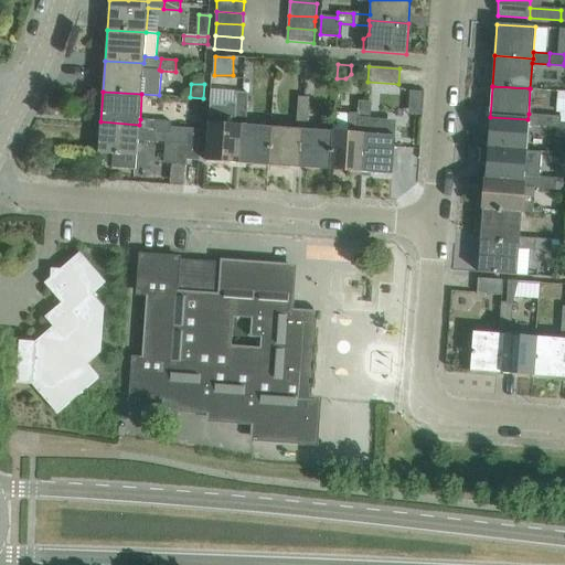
[(247,109),(249,94),(237,93),(236,108),(247,109)]
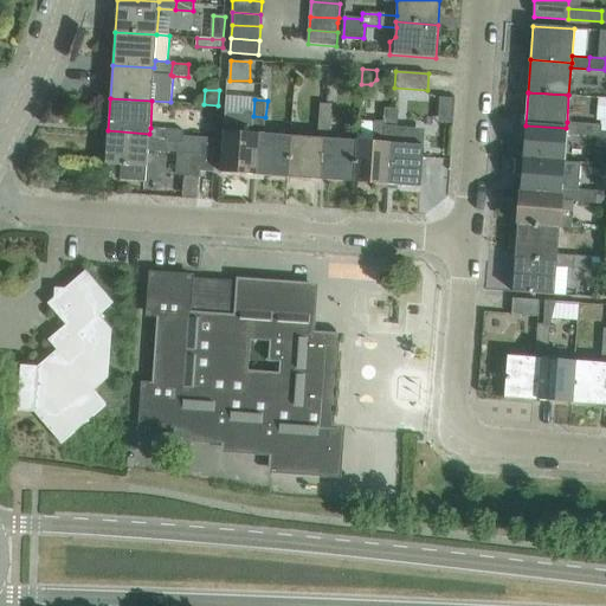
[(321,103),(318,122),(333,123),(334,104),(321,103)]
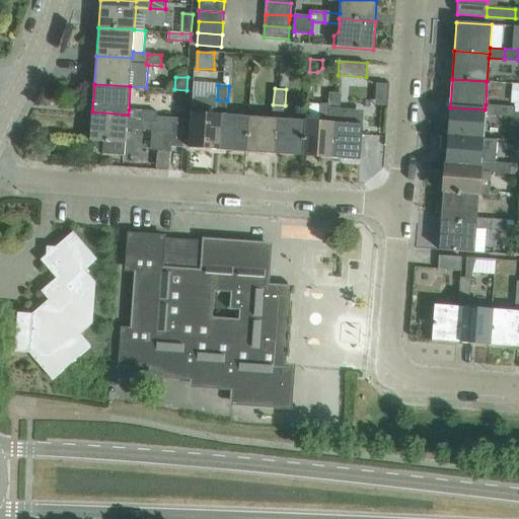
[(335,123),(328,123),(329,108),(341,108),(341,93),(330,92),(329,103),(322,103),(321,122),(305,121),(303,156),(331,158),(335,123)]
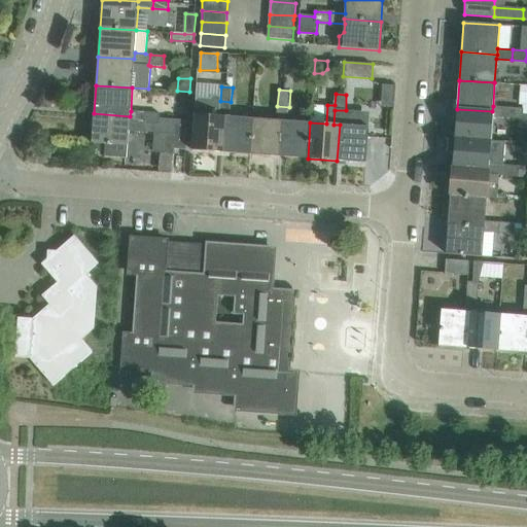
[(221,152),(223,116),(219,116),(220,101),(213,100),(213,102),(196,101),(192,150),(221,152)]
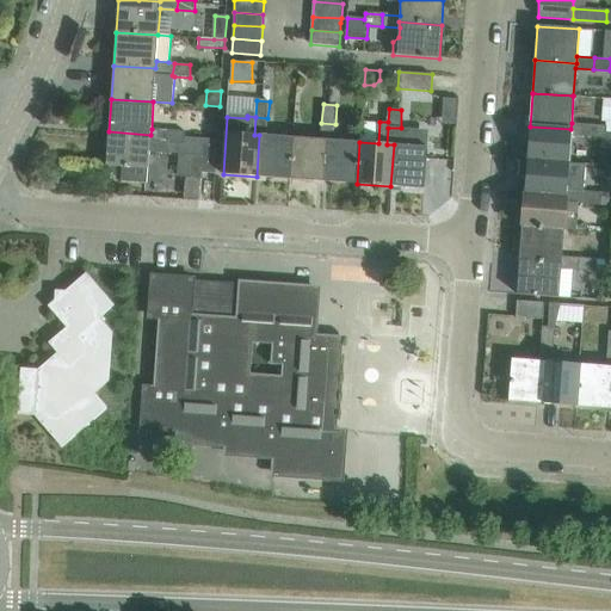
[(290,179),(294,137),(266,136),(267,118),(255,117),(254,135),(259,135),(257,177),(290,179)]
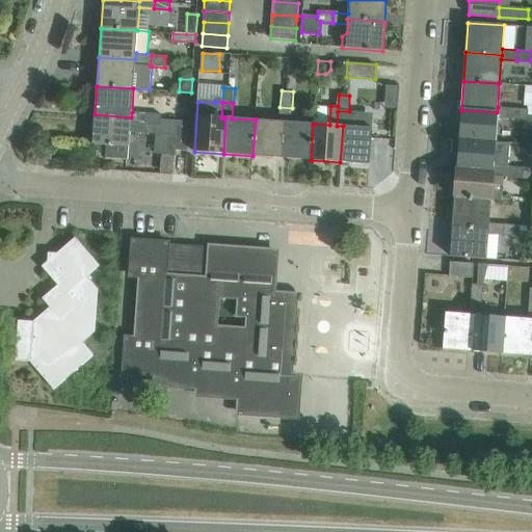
[(311,160),(313,124),(291,123),(292,108),(280,107),(280,122),(285,122),(282,158),(311,160)]
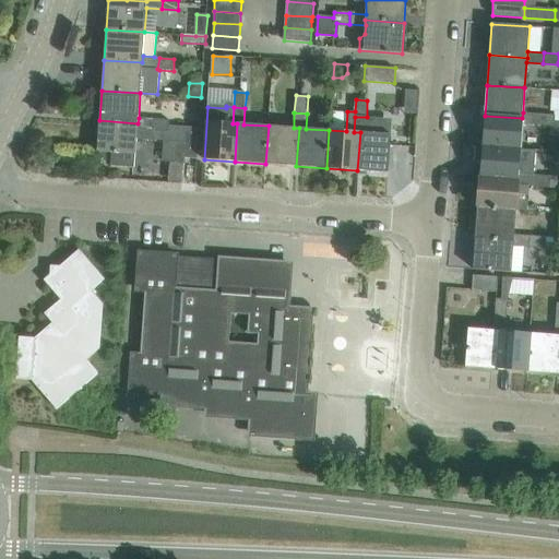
[(520,150),(522,123),(538,125),(539,114),(523,113),(522,118),(485,116),(483,146),(520,150)]
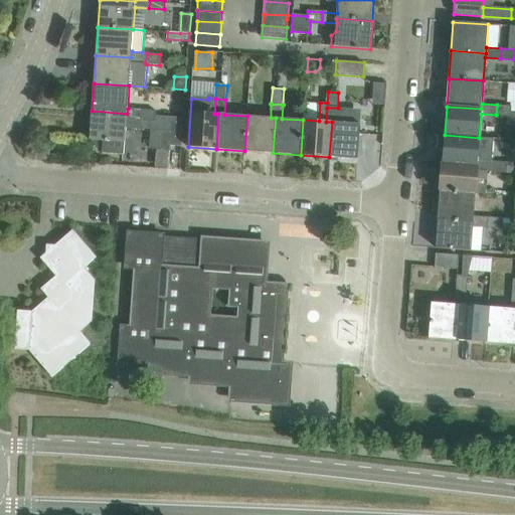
[(511,116),(512,106),(497,105),(496,115),(511,116)]
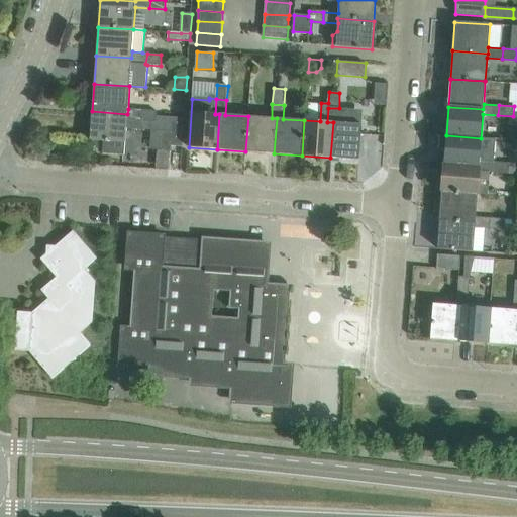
[(359,160),(362,124),(338,122),(339,108),(328,108),(327,122),(333,122),(330,158),(359,160)]
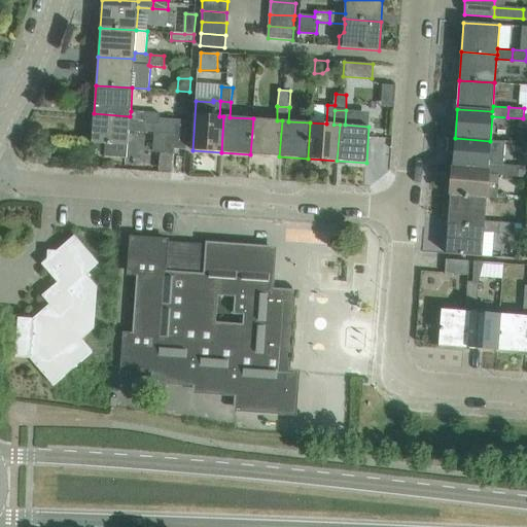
[(127,157),(128,146),(129,130),(174,133),(173,149),(186,150),(188,119),(161,117),(161,124),(144,123),(145,111),(131,111),(130,116),(94,113),(92,143),(106,144),(105,156),(127,157)]
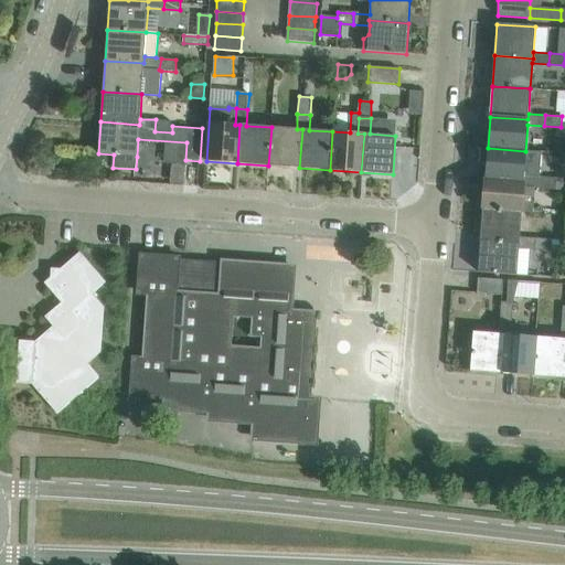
[(172,132),(172,126),(172,121),(156,119),(155,131),(172,132)]
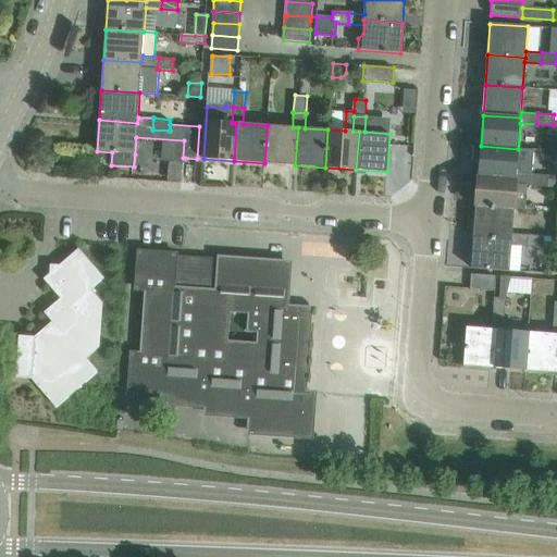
[(298,127),(293,127),(268,125),(264,163),(295,165),(298,127)]
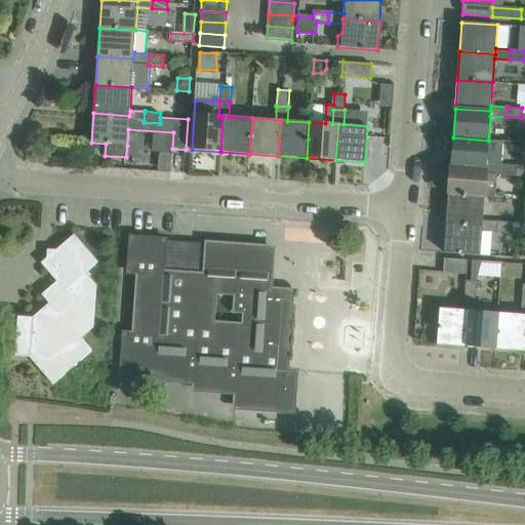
[(487,163),(488,140),(453,137),(451,166),(486,168),(487,163)]
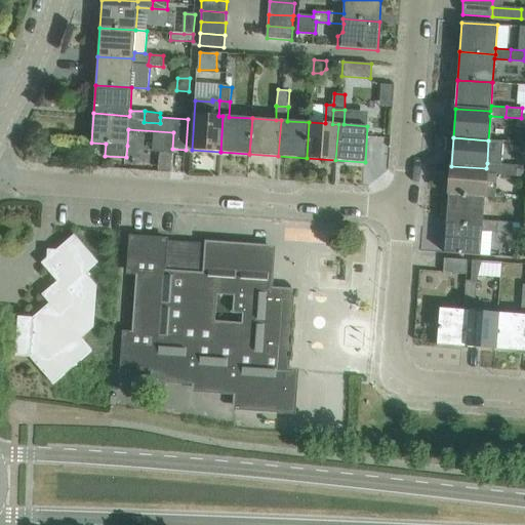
[(485,197),(486,174),(501,175),(502,164),(487,163),(486,168),(451,166),(449,195),(485,197)]
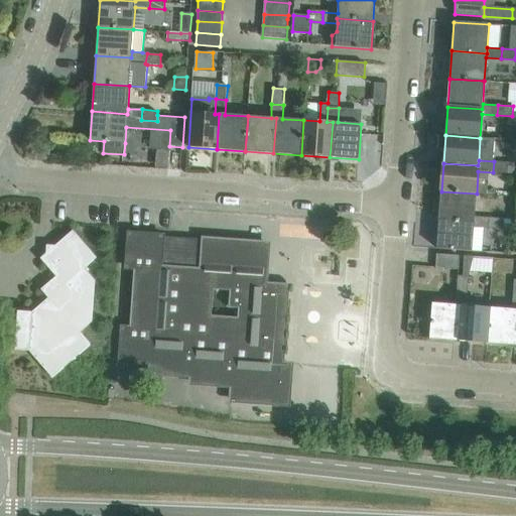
[(508,173),(508,162),(494,161),(493,172),(508,173)]
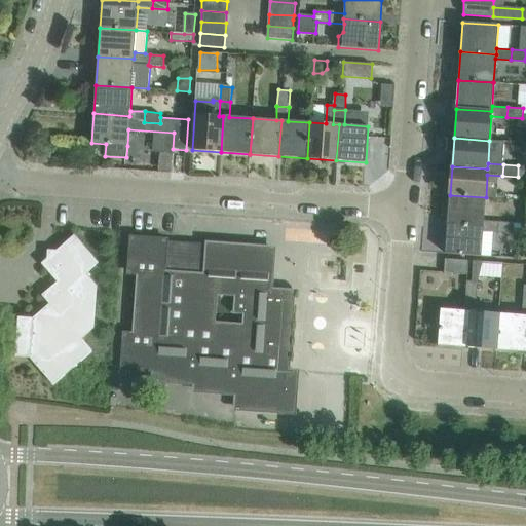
[(484,221),(486,197),(450,195),(447,224),(484,226),(484,221)]
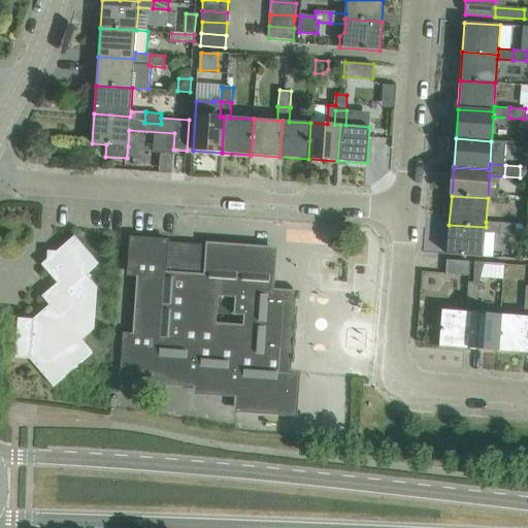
[(484,257),(485,232),(500,233),(501,223),(486,222),(486,227),(449,225),(447,254),(484,257)]
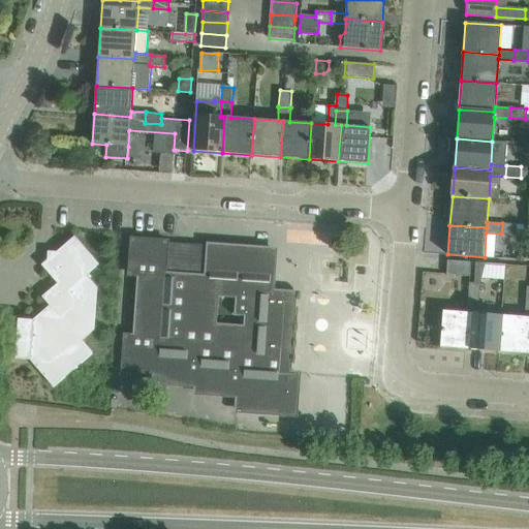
[(516,235),(517,224),(502,223),(501,234),(516,235)]
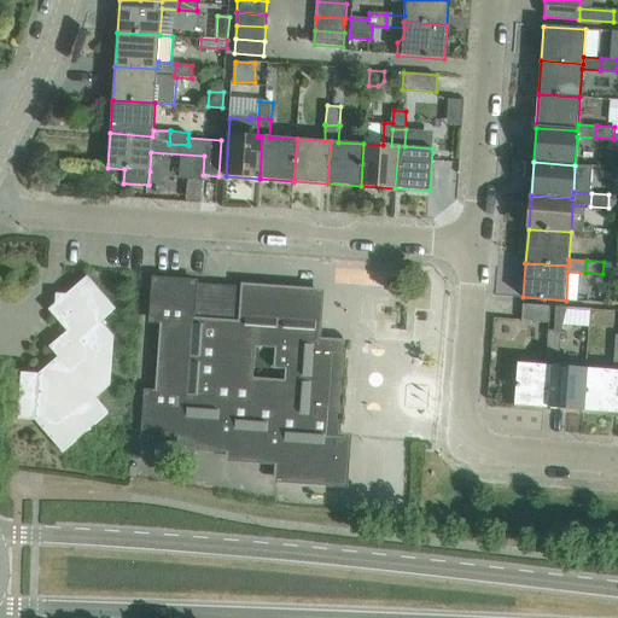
[(101,321),(116,309),(88,277),(48,310),(68,332),(77,343),(101,321)]
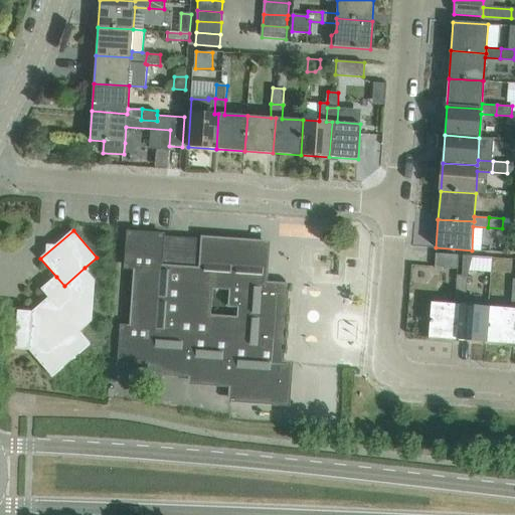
[(282,350),(287,287),(265,285),(268,243),(130,233),(128,267),(137,267),(133,328),(123,328),(121,360),(152,362),(151,372),(192,375),(191,382),(232,385),(231,399),(288,403),(291,364),(277,363),(278,350),(282,350)]
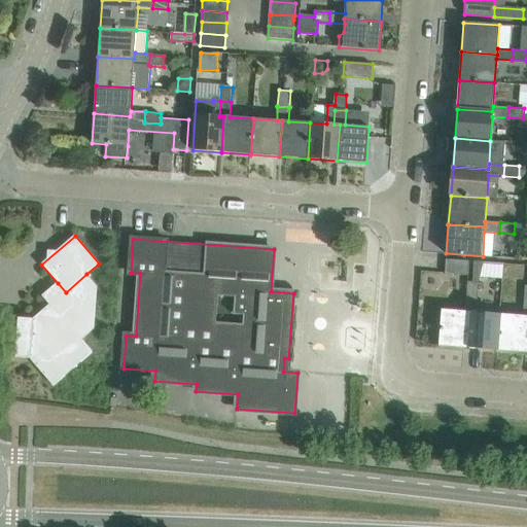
[(469,260),(447,258),(446,273),(468,275),(469,260)]
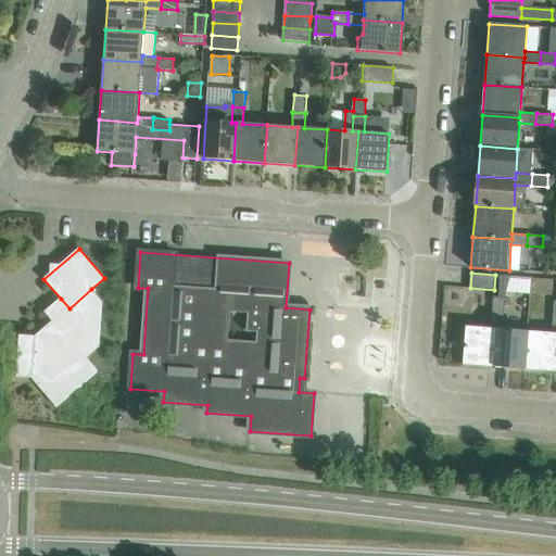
[(100,346),(103,303),(91,289),(70,308),(61,299),(53,304),(52,321),(53,320),(86,358),(100,346)]
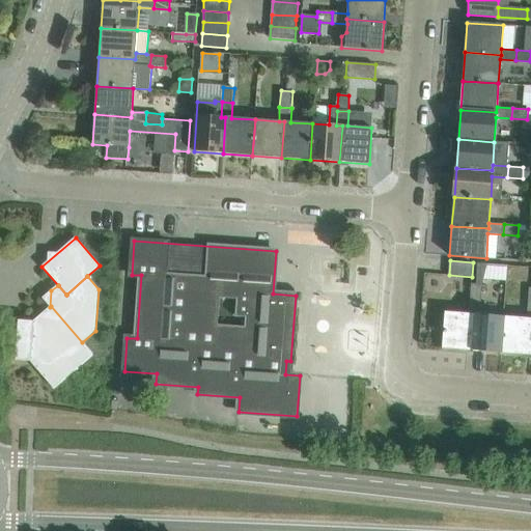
[(481,300),(482,284),(472,284),(470,299),(481,300)]
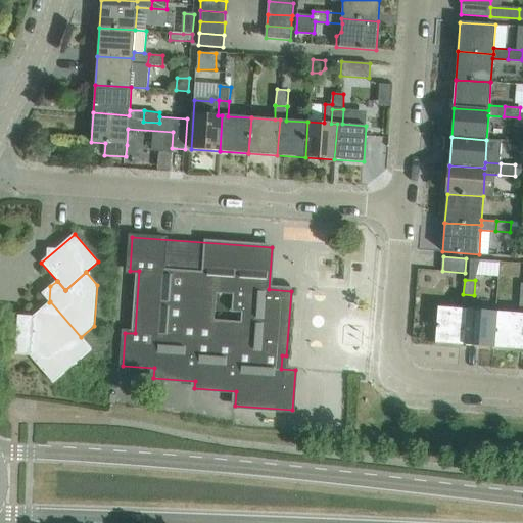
[(492,347),(495,312),(473,311),(474,295),(463,294),(462,310),(467,310),(464,345),(492,347)]
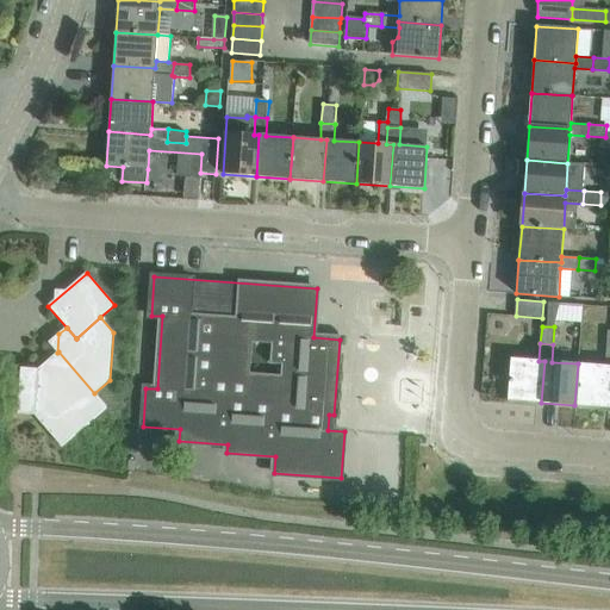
[(107,408),(94,393),(58,352),(57,353),(38,369),(22,368),(20,385),(13,391),(19,397),(18,414),(35,416),(62,447),(107,408)]
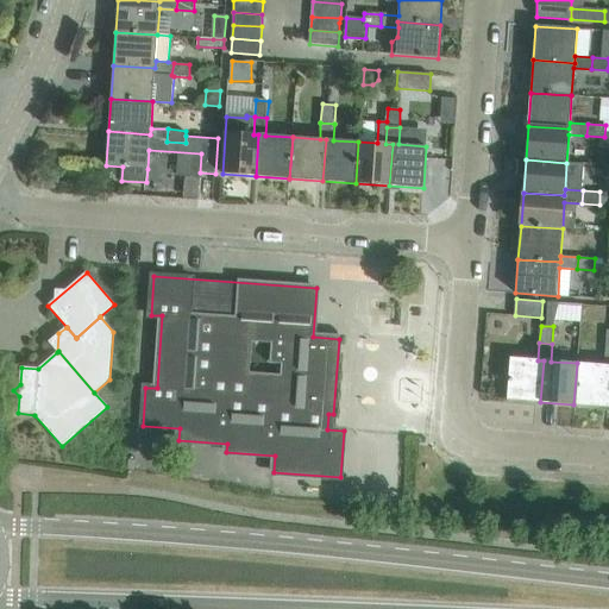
[(544,360),(538,360),(510,358),(507,400),(540,402),(544,360)]
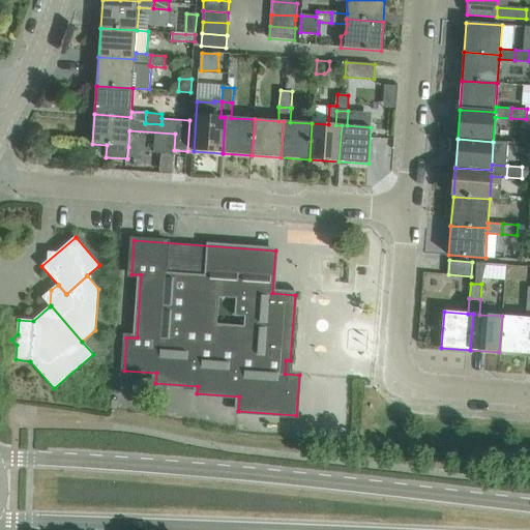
[(528,354),(529,333),(529,318),(526,318),(502,316),(499,352),(528,354)]
